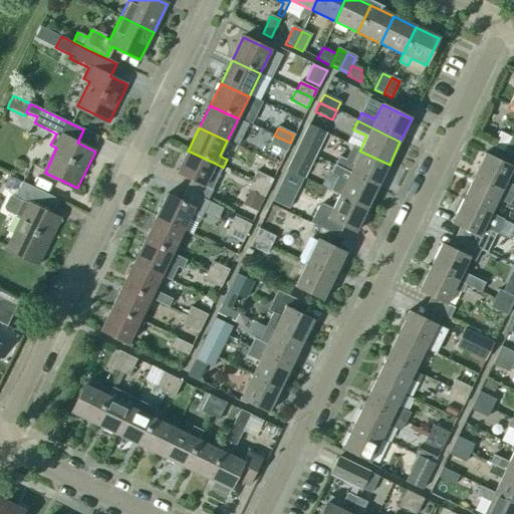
[(290,143),(274,136),(269,145),(285,153),(290,143)]
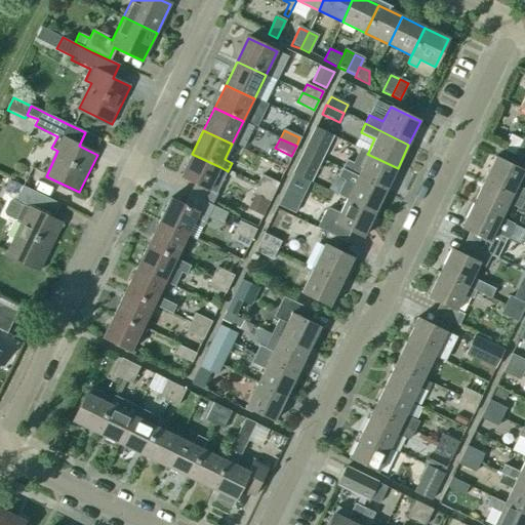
[(524,159),(524,138),(523,138),(515,156),(524,161),(524,159)]
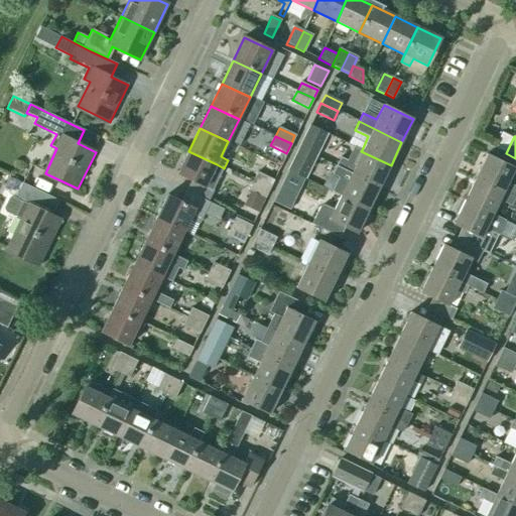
[(303,139),(299,148),(315,156),(319,147),(303,139)]
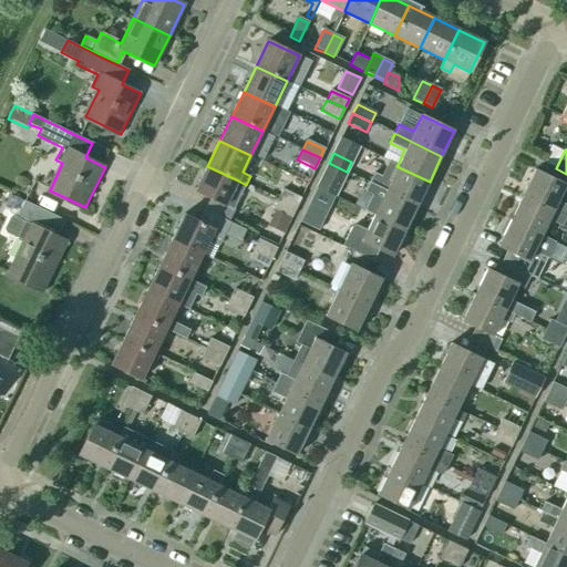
[(369,183),(418,206),(430,182),(397,166),(398,165),(389,162),(381,176),(373,173),(369,183)]
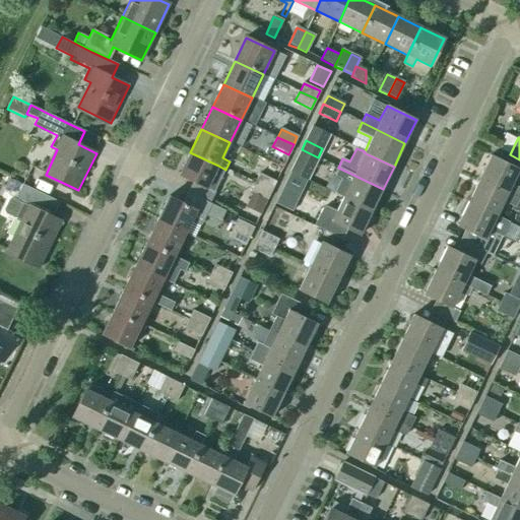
[(318,157),(302,149),(297,158),(314,167),(318,157)]
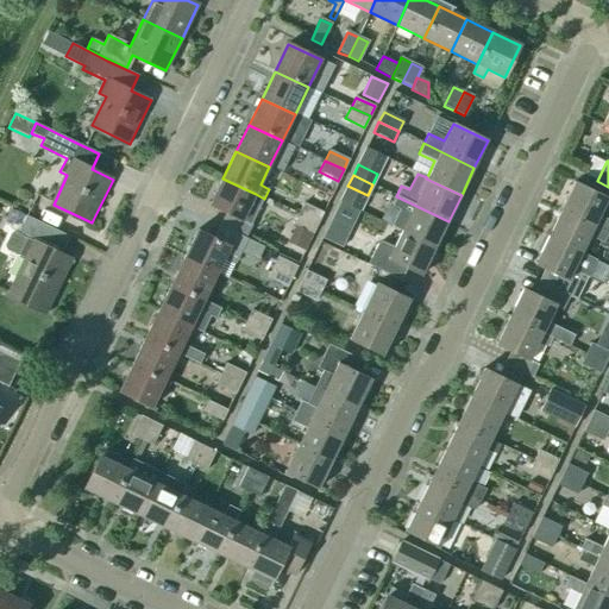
[(243,221),(256,194),(223,179),(209,206),(226,214),(220,226),(245,239),(255,243),(261,231),(252,226),(243,221)]
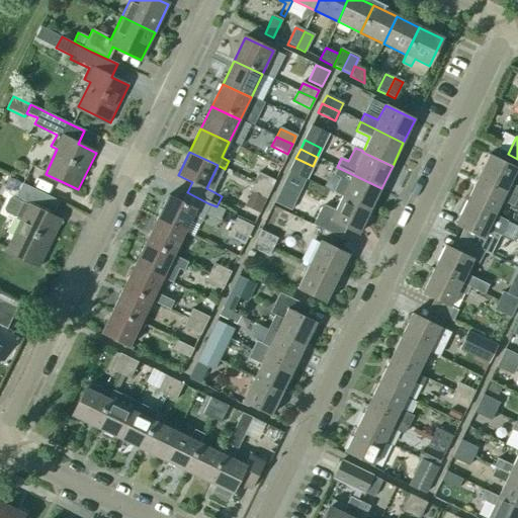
[(477,178),(505,192),(517,198),(517,197),(517,187),(509,184),(516,169),(488,155),(477,178)]
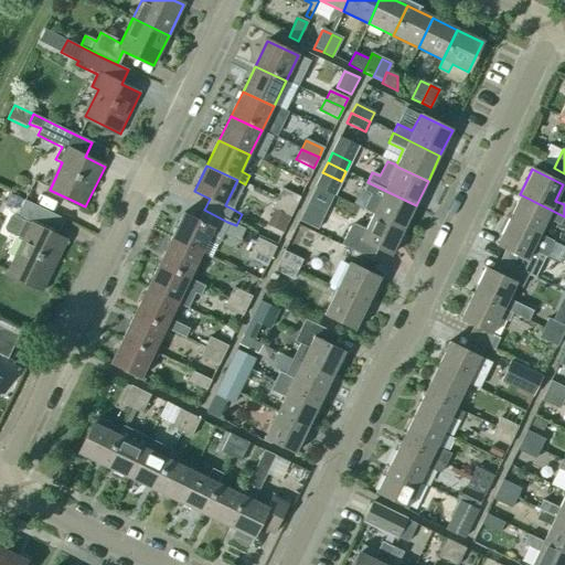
[(372,214),(404,230),(416,205),(368,182),(363,191),(371,195),(363,210),(372,214)]
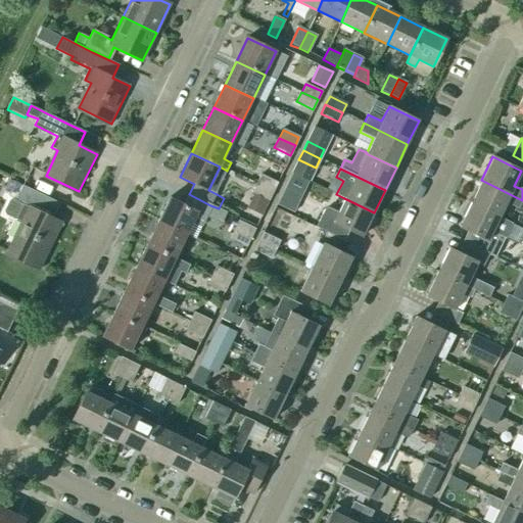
[(260,175),(256,183),(273,191),(277,183),(260,175)]
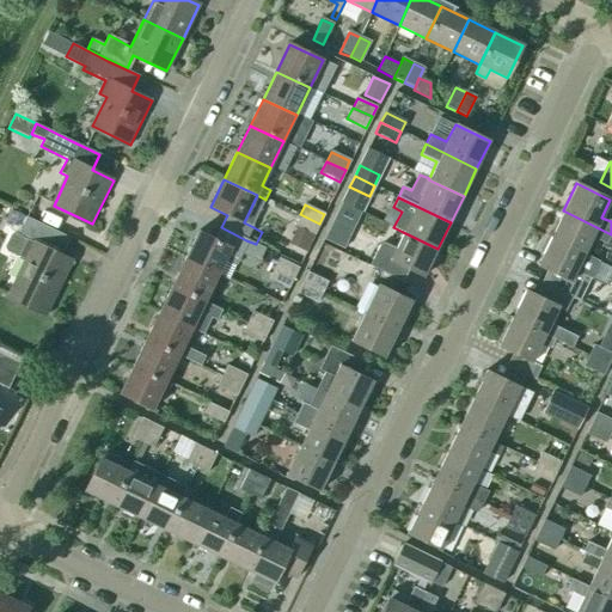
[(71,238),(26,218),(11,209),(5,222),(20,230),(18,234),(16,233),(11,234),(5,248),(6,252),(18,257),(18,256),(24,258),(5,298),(44,318),(73,259),(62,255),(71,238)]
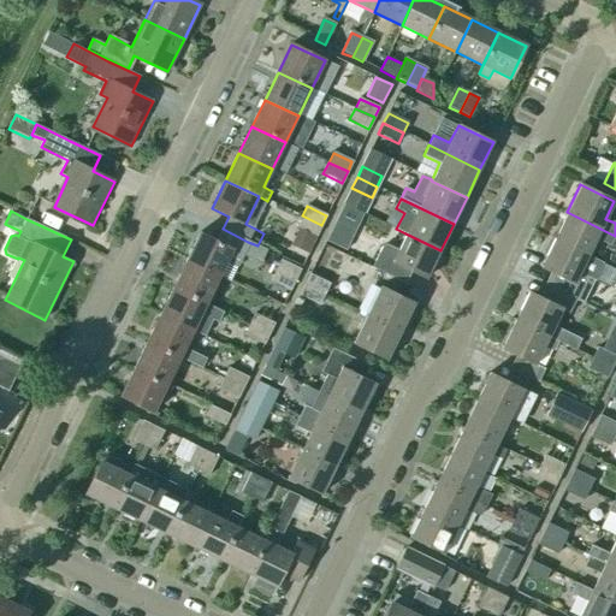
[(554,240),(587,256),(600,229),(567,212),(554,240)]
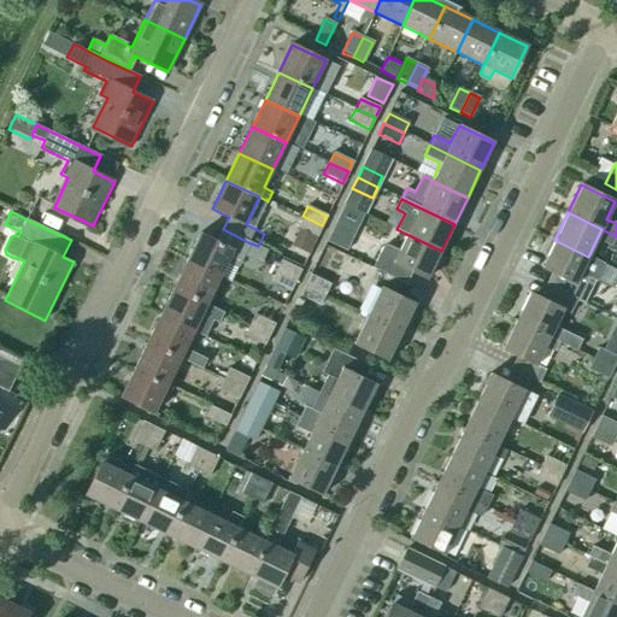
[(322,225),(303,216),(297,228),(299,229),(317,236),(322,225)]
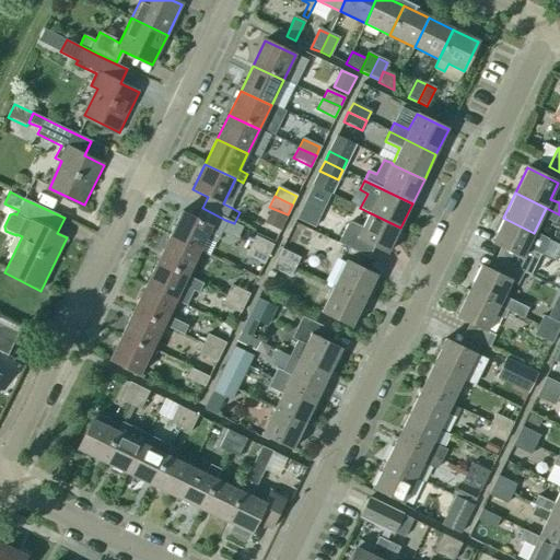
[(314,229),(324,209),(305,200),(296,220),(314,229)]
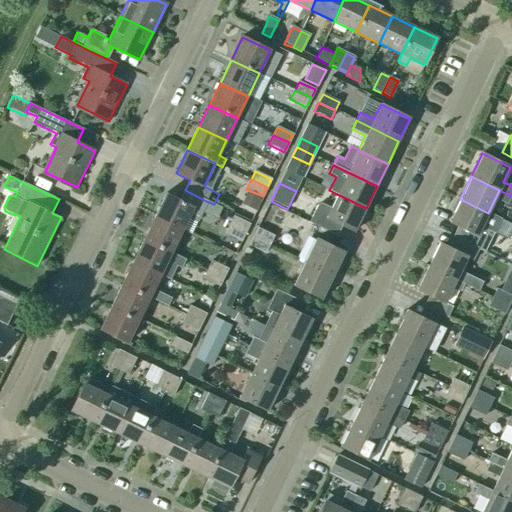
[(248,190),(242,204),(256,211),(263,196),(248,190)]
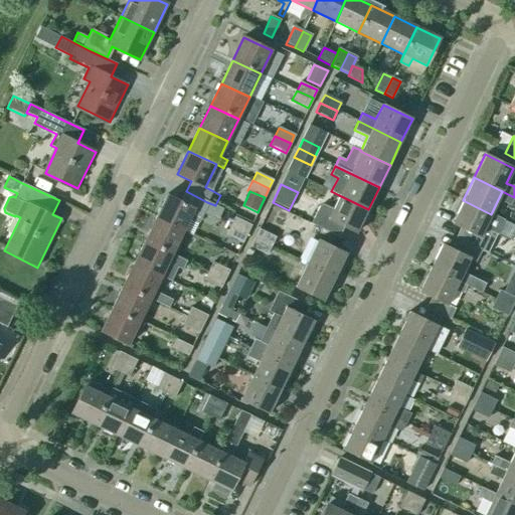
[(156,218),(183,232),(195,208),(167,195),(156,218)]
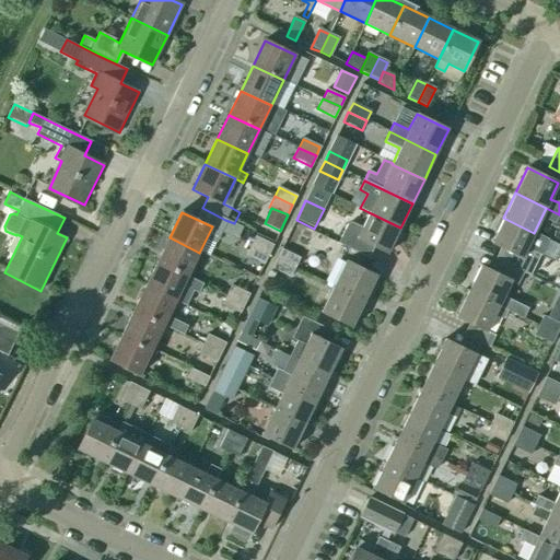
[(388,254),(400,228),(369,212),(361,228),(349,221),(338,244),(369,258),(374,247),(388,254)]
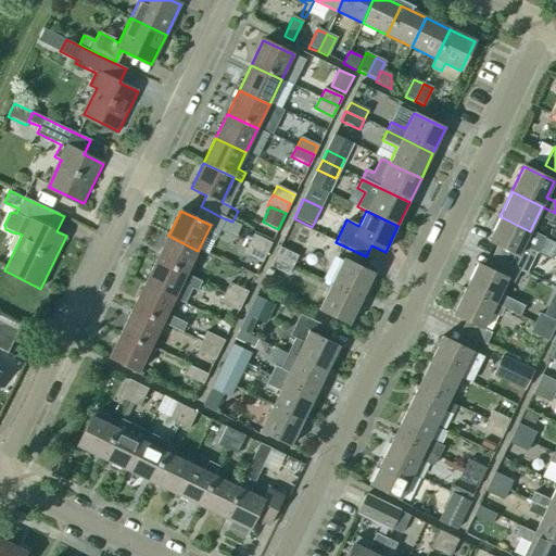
[(500,216),(488,241),(501,248),(495,260),(519,270),(526,275),(544,238),(530,231),(500,216)]
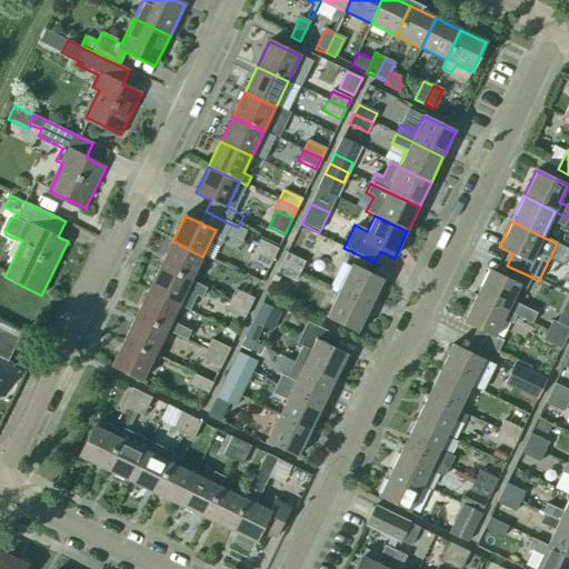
[(160,267),(190,281),(202,257),(172,241),(160,267)]
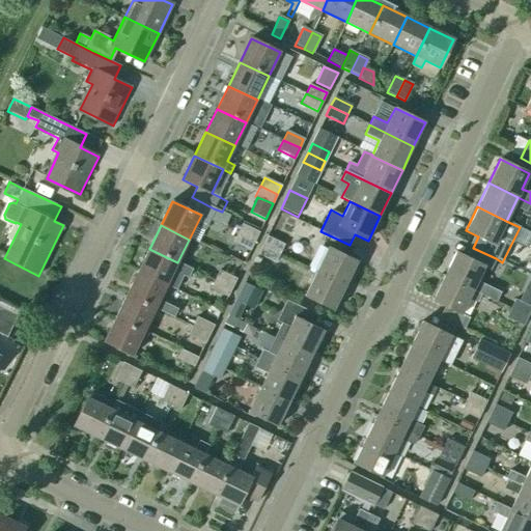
[(250,251),(258,232),(242,225),(233,243),(250,251)]
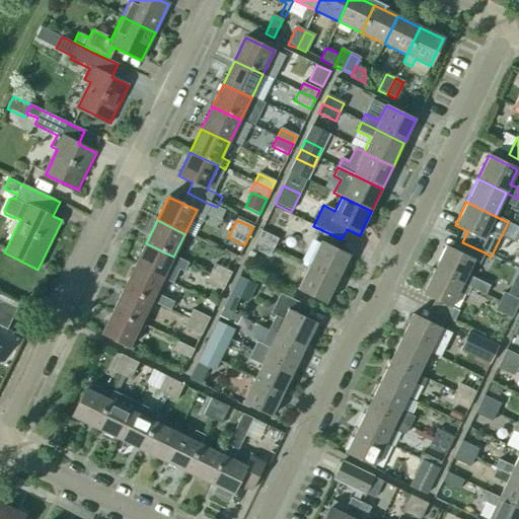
[(262,231),(256,240),(273,248),(278,239),(262,231)]
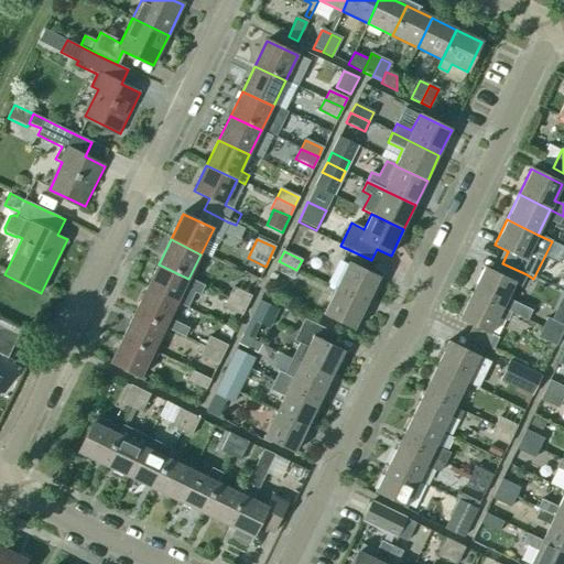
[(296,270),(279,261),(274,271),(292,279),(296,270)]
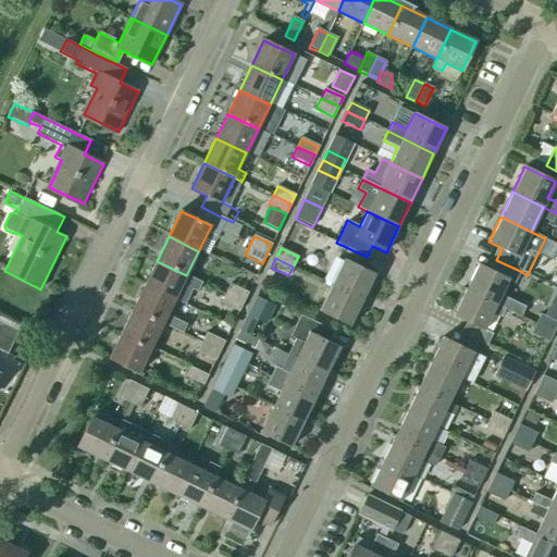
[(343,259),(331,285),(362,300),(374,275),(343,259)]
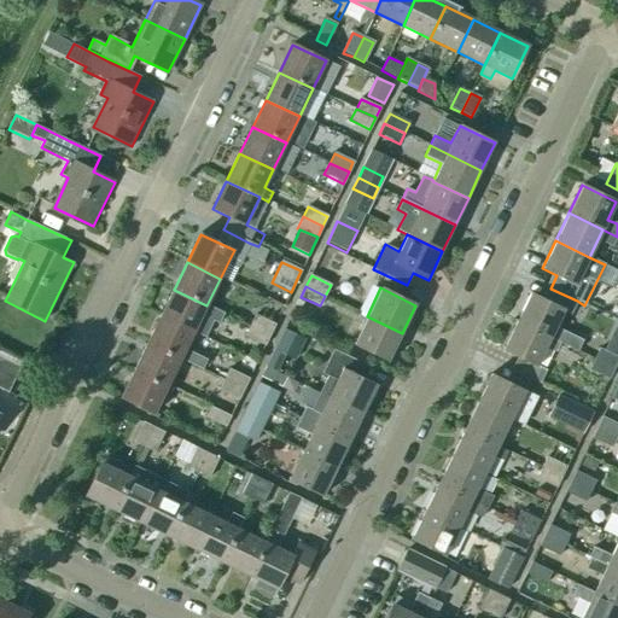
[(530,293),(517,321),(560,343),(578,351),(584,340),(555,327),(563,312),(570,315),(577,301),(551,289),(544,301),(530,293)]
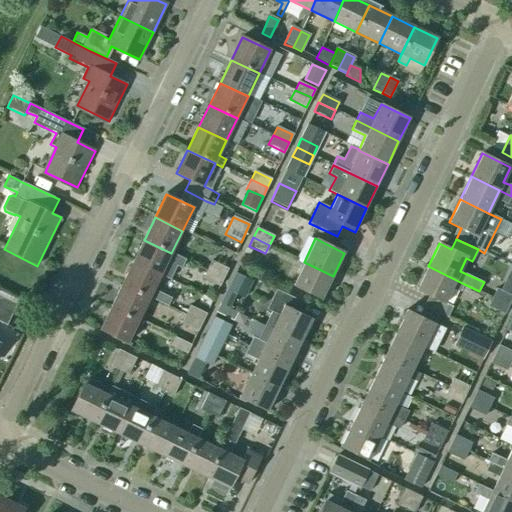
[(133,262),(160,275),(171,253),(144,240),(133,262)]
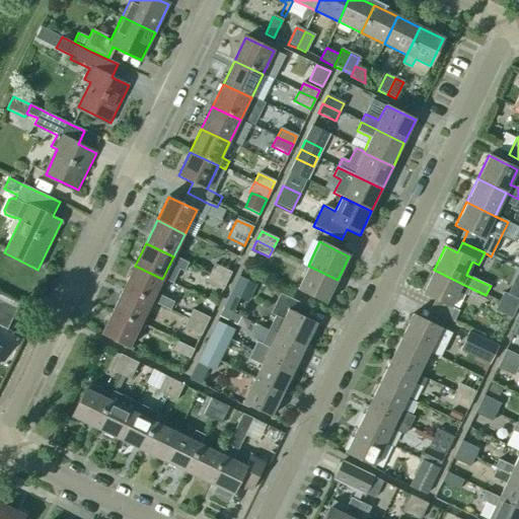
[(214,265),(210,274),(226,282),(230,273),(214,265)]
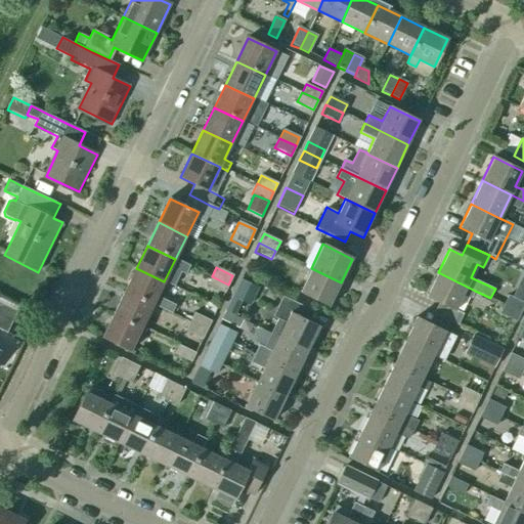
[(125,291),(154,305),(164,281),(136,268),(125,291)]
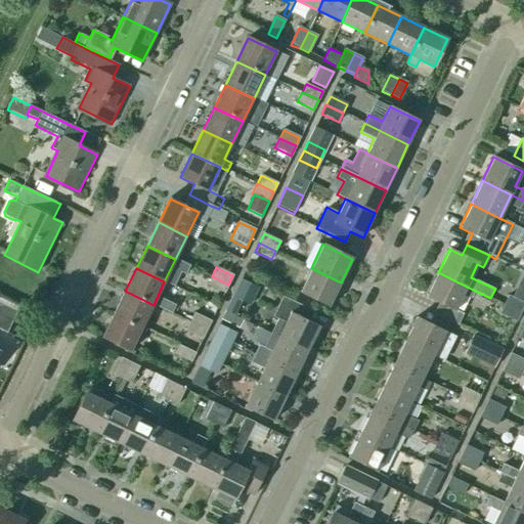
[(341,282),(311,268),(299,292),(330,306),(341,282)]
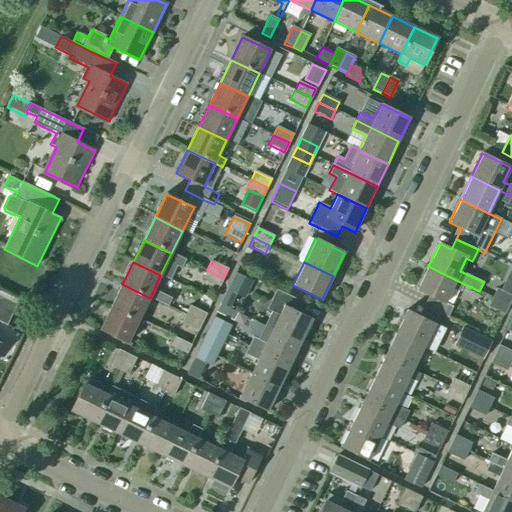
[(464,284),(428,266),(416,289),(429,296),(444,303),(452,288),(460,292),(464,284)]
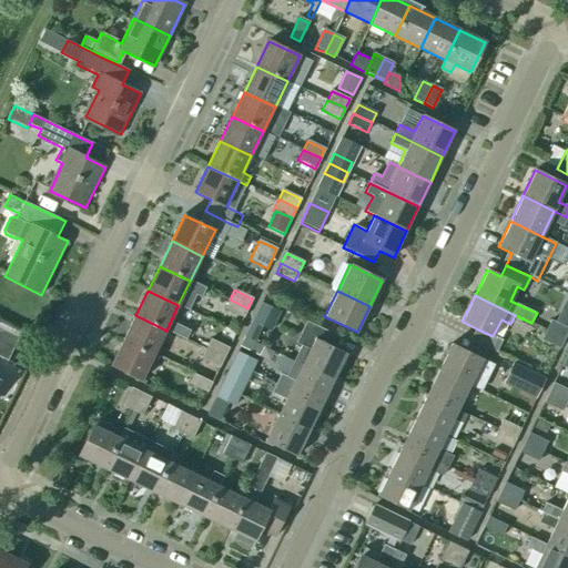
[(247,308),(230,300),(225,308),(243,318),(247,308)]
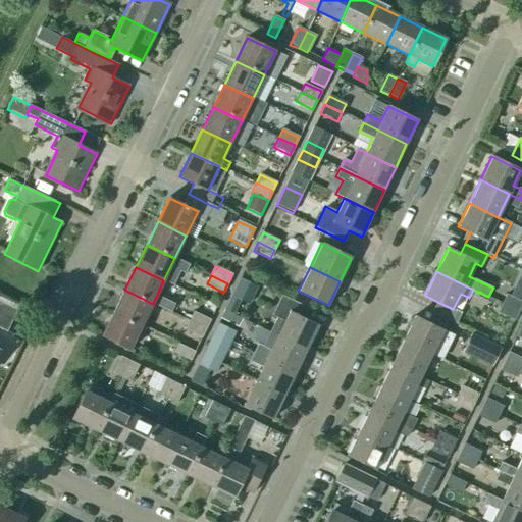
[(248,305),(257,286),(240,278),(231,297),(248,305)]
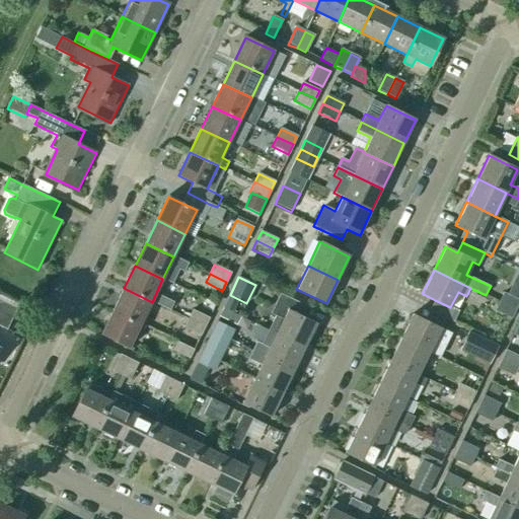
[(113,311),(141,324),(152,302),(124,288),(113,311)]
